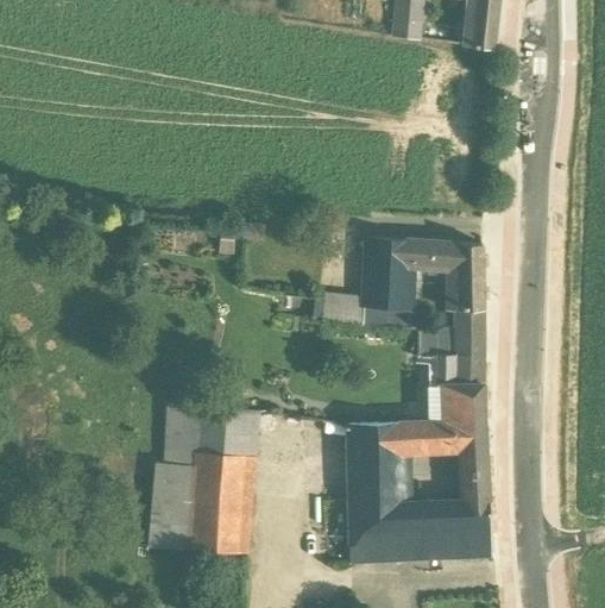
[(426,0),(402,0),(399,20),(395,19),(392,38),(421,42),(426,0)]
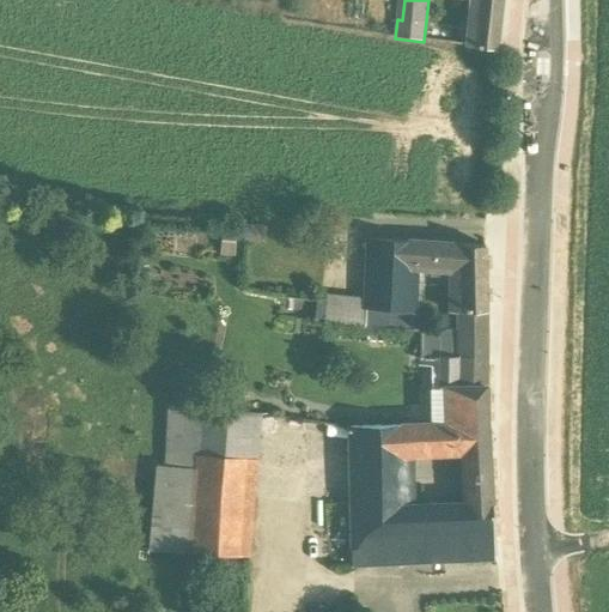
[(481,0),(470,0),(466,47),(476,48),(481,0)]
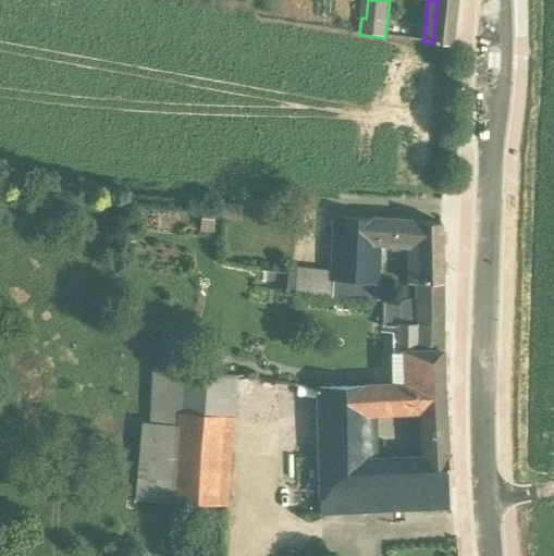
[(459,0),(438,0),(433,44),(455,46),(459,0)]
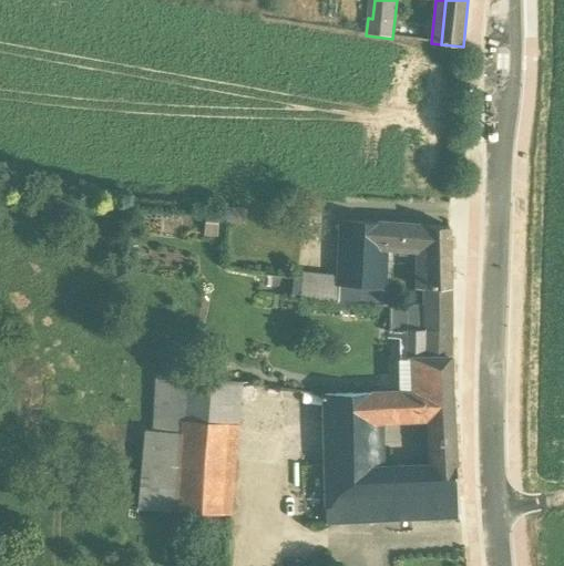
[(226,209),(211,207),(207,245),(223,246),(226,209)]
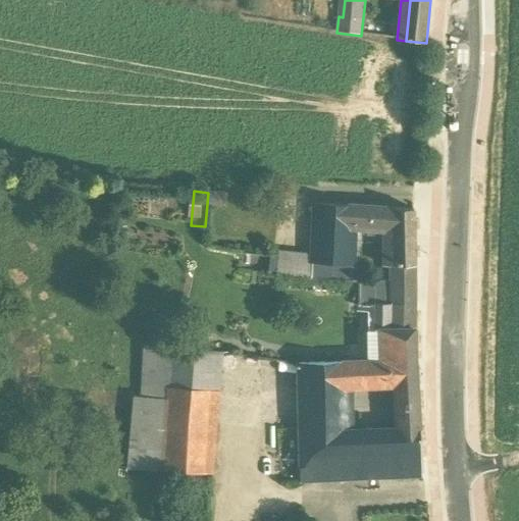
[(231,195),(217,193),(215,215),(229,216),(231,195)]
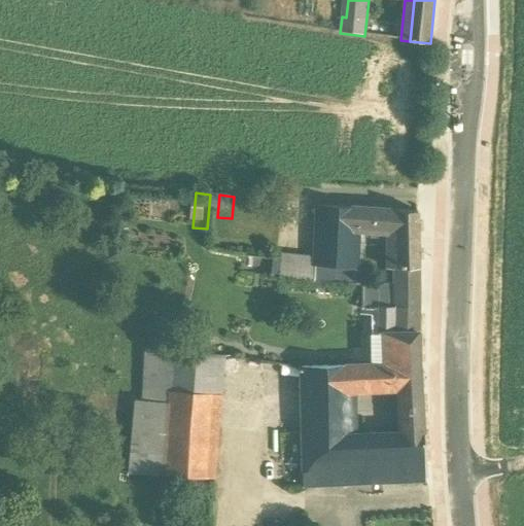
[(360,230),(361,209),(319,207),(317,266),(356,268),(360,230)]
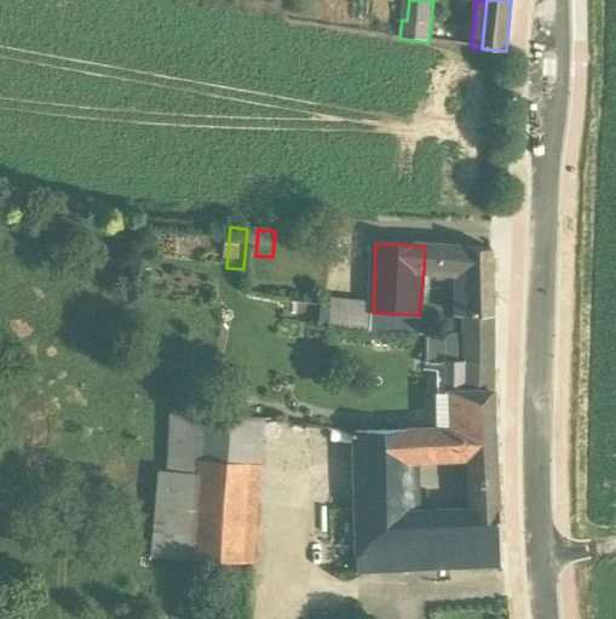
[(494,250),(425,246),(424,270),(458,273),(467,273),(468,294),(495,296),(494,274),(494,250)]
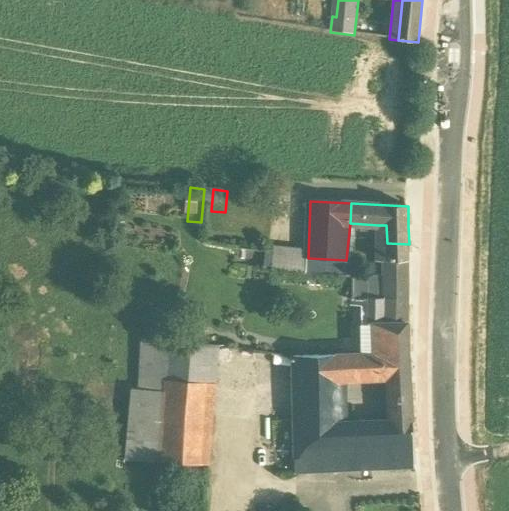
[(378,246),(387,246),(387,243),(386,225),(378,225),(378,246)]
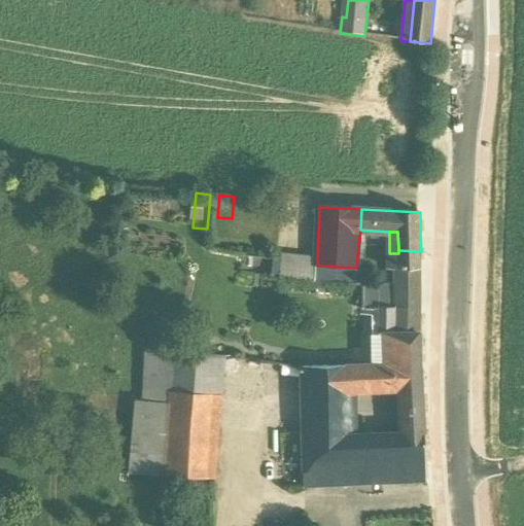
[(421,269),(421,251),(398,250),(398,253),(398,270),(406,270),(421,269)]
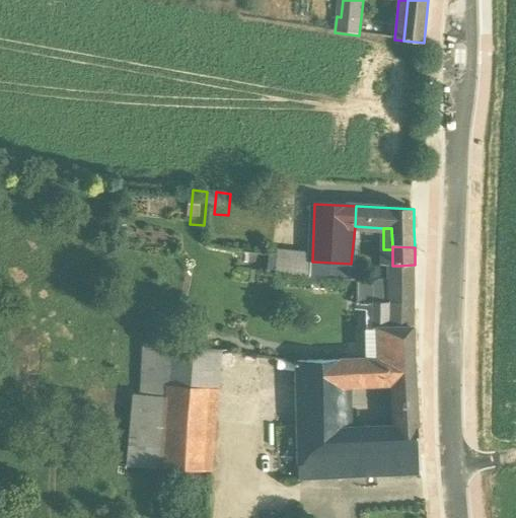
[(273,274),(311,278),(312,262),(276,255),(273,274)]
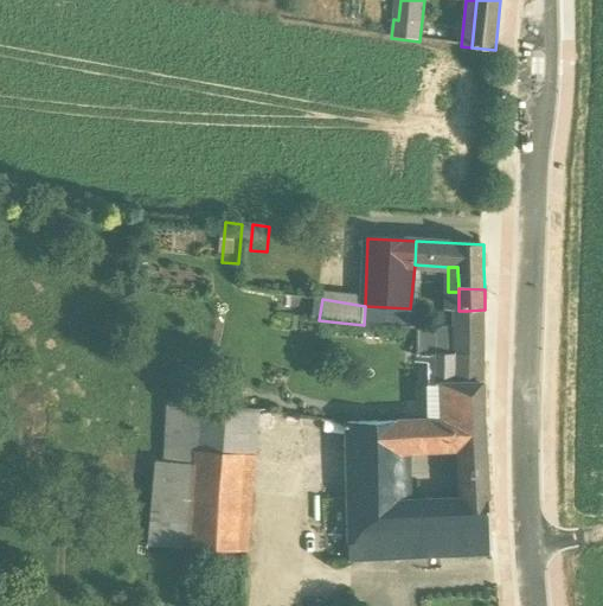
[(409,329),(410,308),(365,306),(364,325),(409,329)]
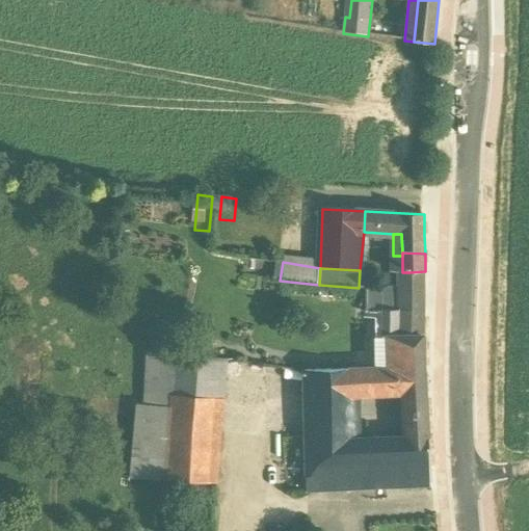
[(425,289),(425,271),(410,272),(410,289),(425,289)]
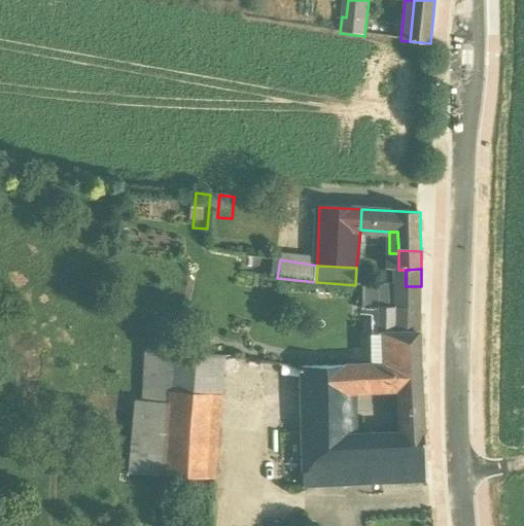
[(396,336),(396,286),(355,285),(355,325),(370,325),(371,341),(386,340),(386,336),(396,336)]
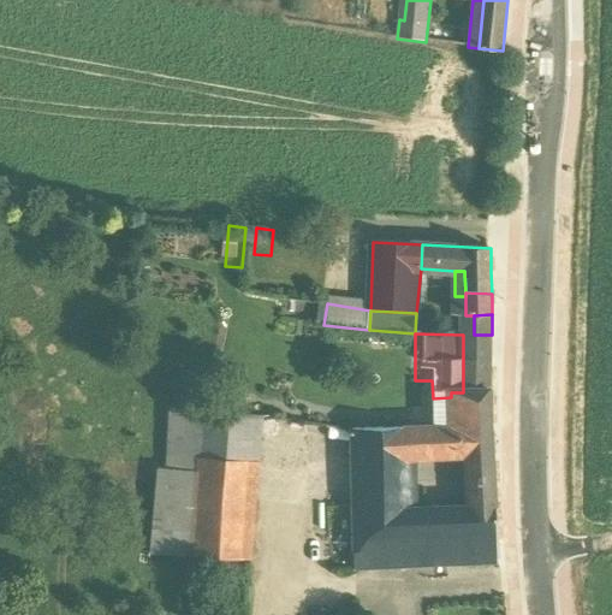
[(492,392),(492,335),(474,335),(463,335),(463,392),(492,392)]
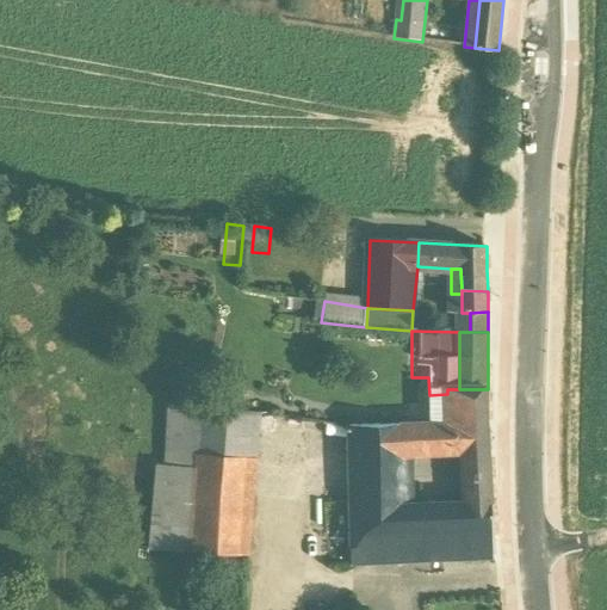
[(459,389),(447,389),(447,394),(447,424),(407,426),(407,456),(409,456),(468,451),(468,472),(491,470),(489,421),(488,389),(459,389)]
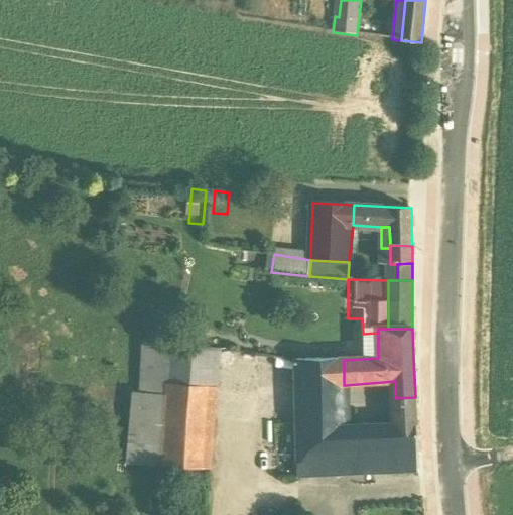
[(222,351),(147,346),(143,394),(169,397),(170,386),(211,388),(220,389),(222,351)]
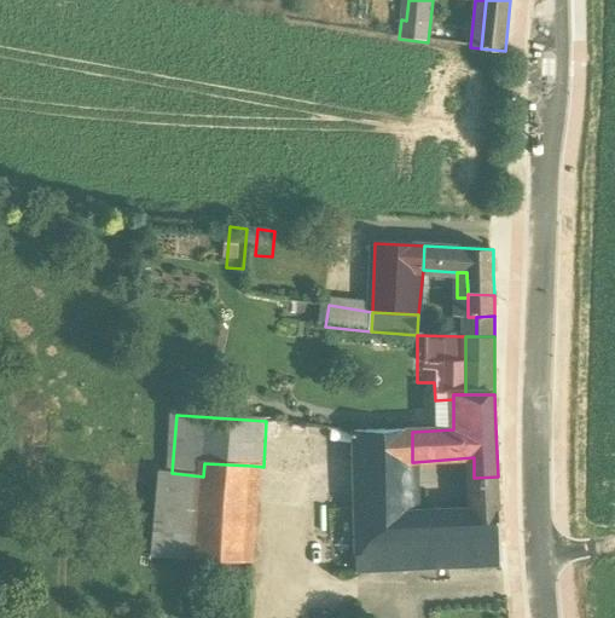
[(412,432),(357,434),(359,494),(415,491),(415,462),(412,462),(412,432)]
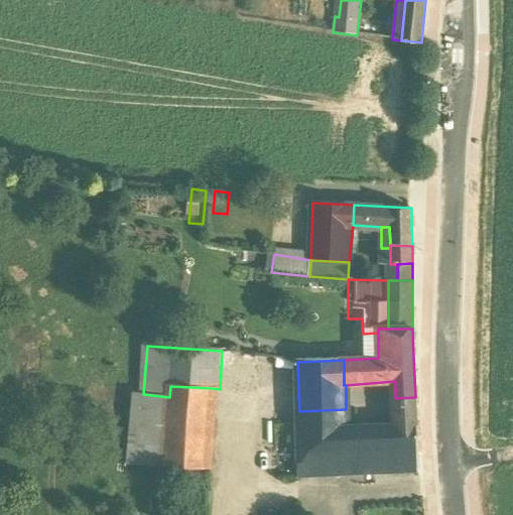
[(211,388),(170,386),(169,397),(163,467),(205,469),(211,388)]
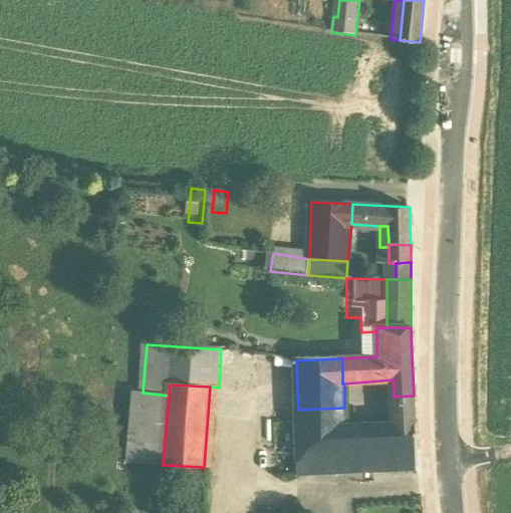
[(169,396),(143,393),(135,392),(128,462),(163,465),(169,396)]
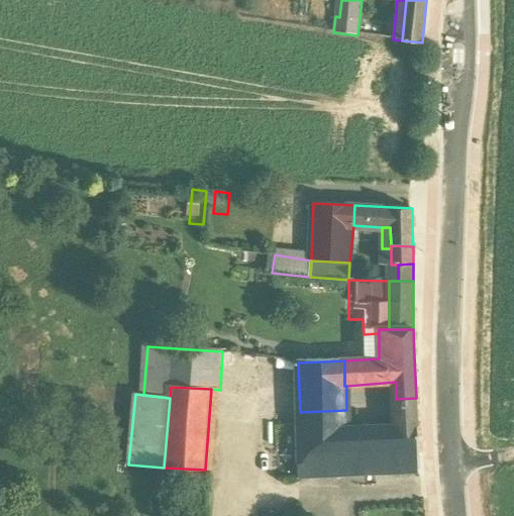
[(416,398),(396,399),(396,426),(418,424),(416,398)]
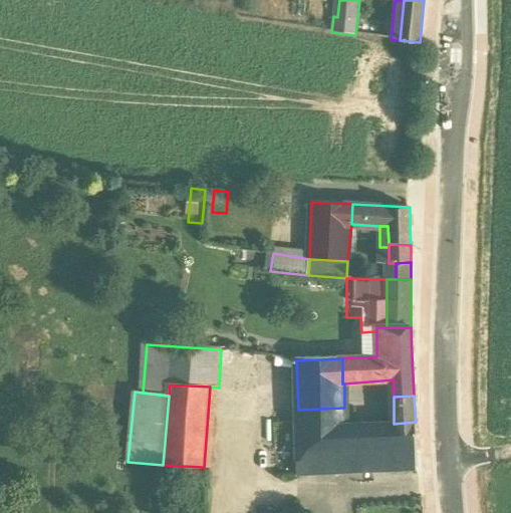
[(344,408),(298,410),(300,459),(300,476),(352,473),(350,427),(345,427),(344,408)]
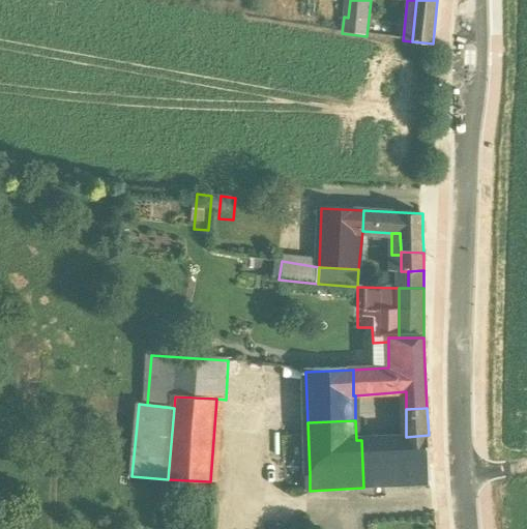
[(310,473),(308,422),(268,423),(270,475),(310,473)]
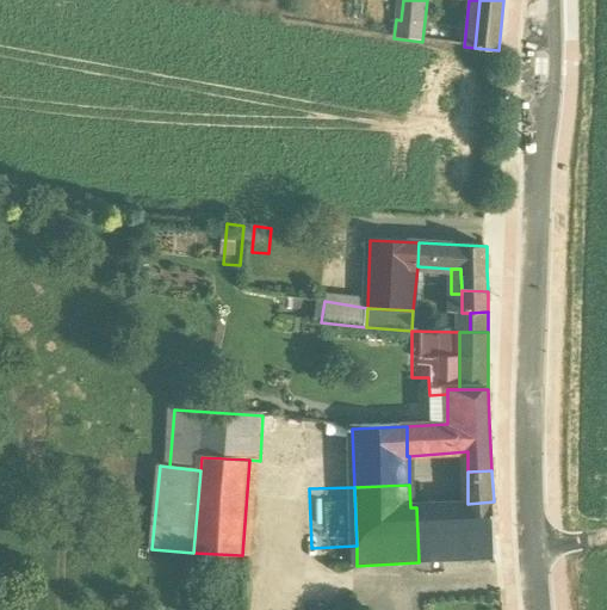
[(468,504),(416,507),(419,562),(440,561),(440,566),(447,565),(447,561),(472,560),(472,564),(478,564),(478,560),(496,559),(494,501),(468,504)]
